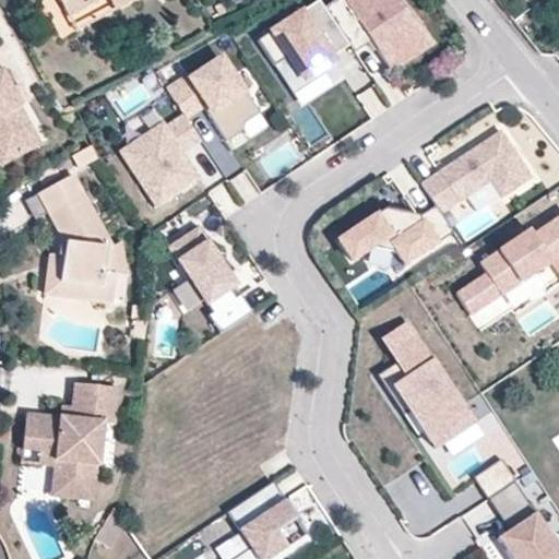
[(45,0),(61,33),(73,26),(60,0),(45,0)]
